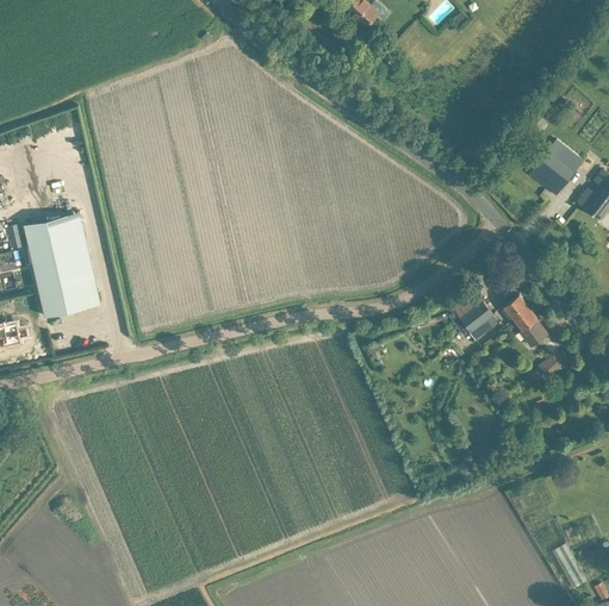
[(350,17),(364,29),(374,18),(381,24),(386,17),(387,14),(374,2),(371,6),(370,5),(368,6),(362,0),(348,0),(340,10),(349,18),(350,17)]
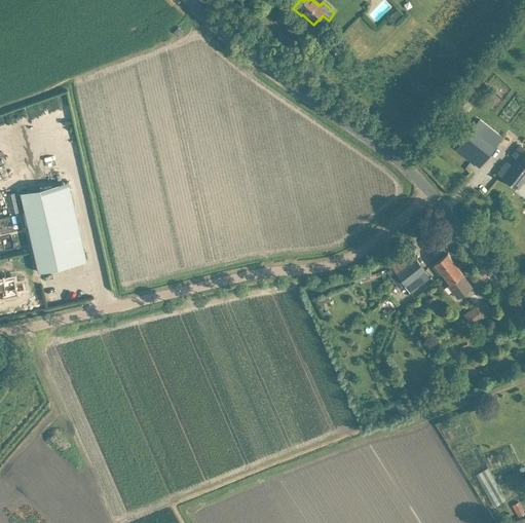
[(402,27),(408,17),(400,13),(395,23),(402,27)]
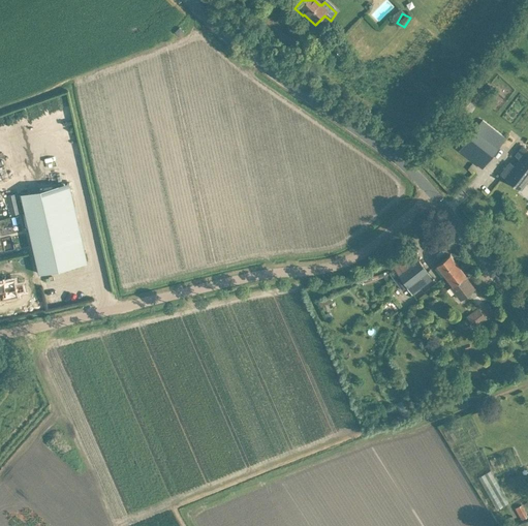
[(175,34),(179,38),(183,34),(179,30),(175,34)]
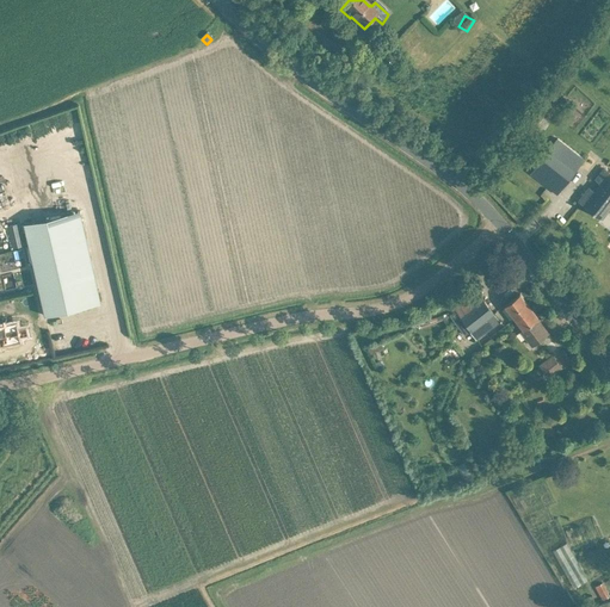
[(375,66),(388,51),(380,43),(365,56),(375,66)]
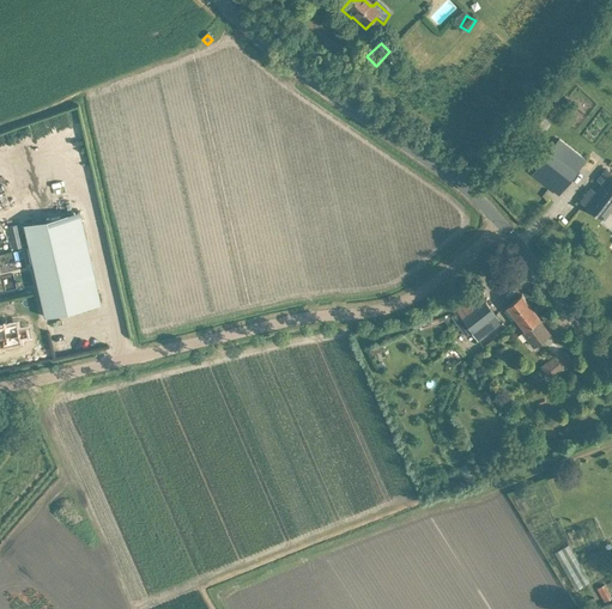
[(531,177),(558,198),(586,163),(558,142),(531,177)]
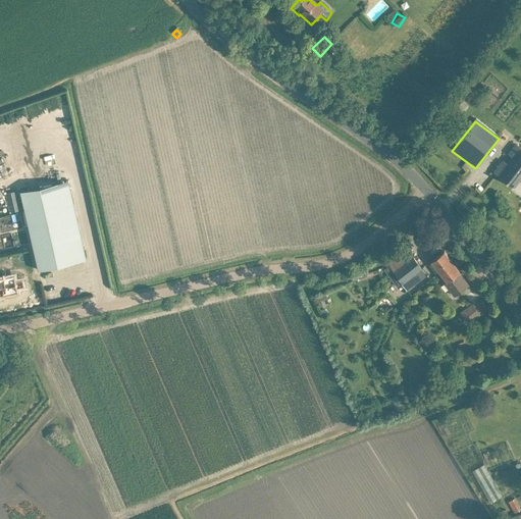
[(507,166),(503,163),(495,174),(513,189),(520,176),(520,151),(516,148),(509,156),(512,159),(507,166)]
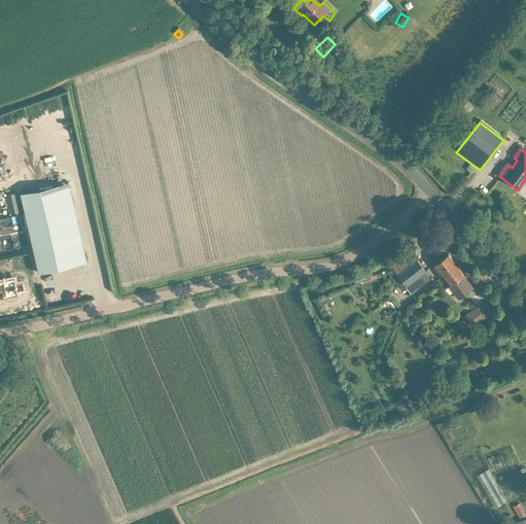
[(38,275),(86,264),(69,184),(21,196),(38,275)]
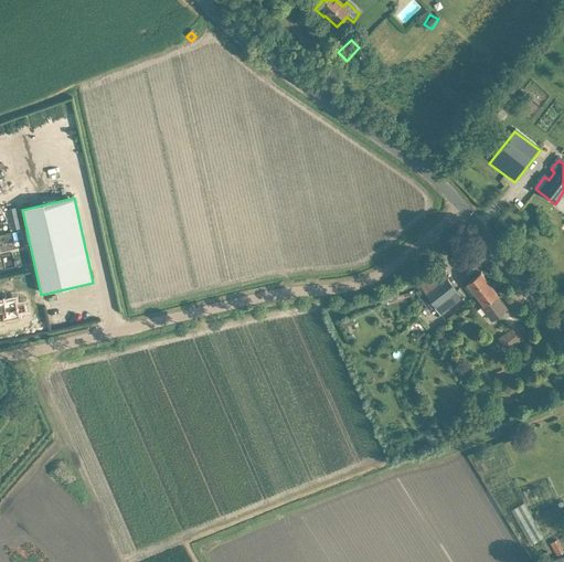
[(414,273),(404,281),(410,287),(418,278),(414,273)]
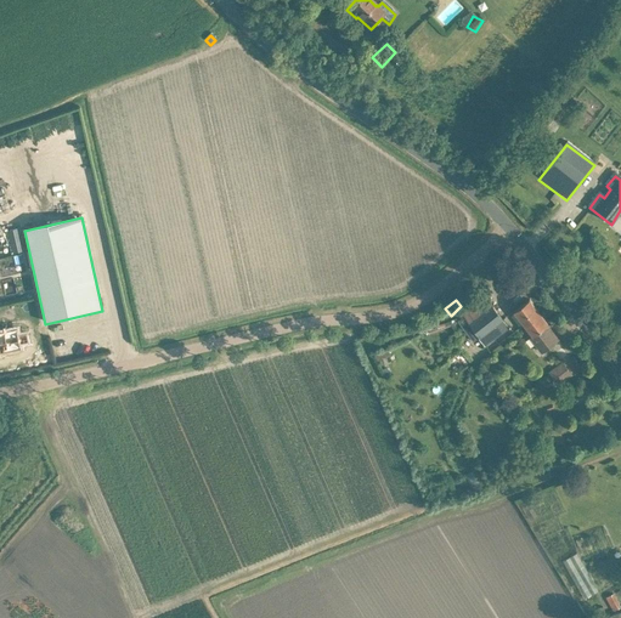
[(467,324),(461,329),(473,345),(479,340),(490,332),(496,339),(508,330),(502,323),(485,300),(462,318),(467,324)]
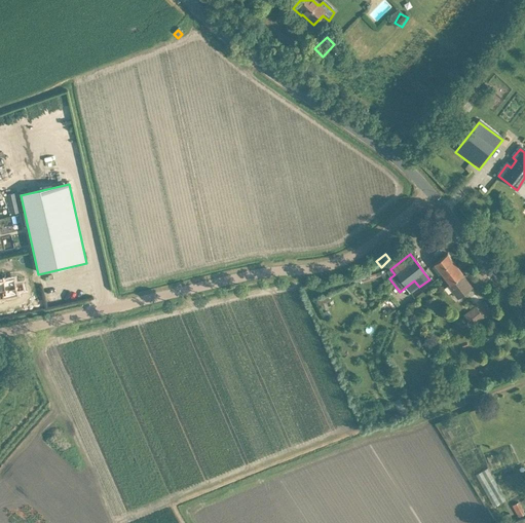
[(440,273),(443,278),(448,274),(456,268),(447,256),(434,265),(440,273)]
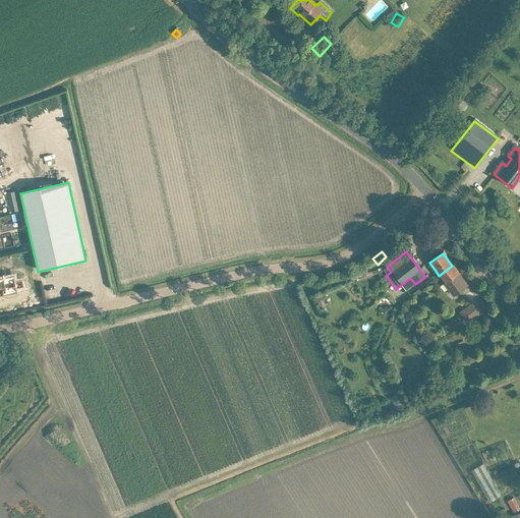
[(444,272),(439,276),(445,283),(443,285),(453,297),(466,287),(460,278),(459,279),(456,275),(458,274),(452,266),(444,272)]
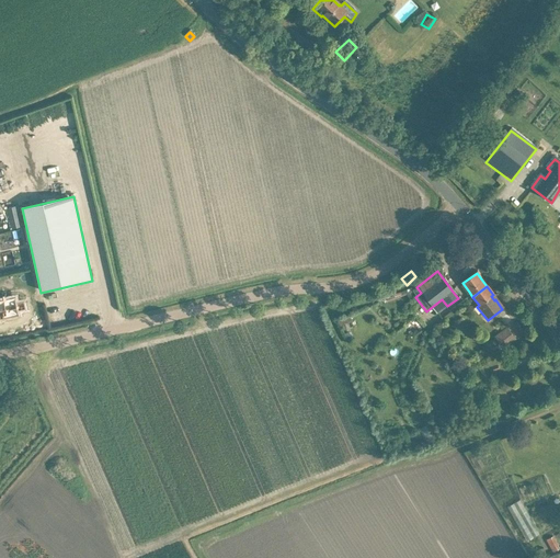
[(21,297),(0,302),(0,322),(7,321),(6,320),(24,316),(24,311),(31,310),(29,302),(22,304),(21,297)]
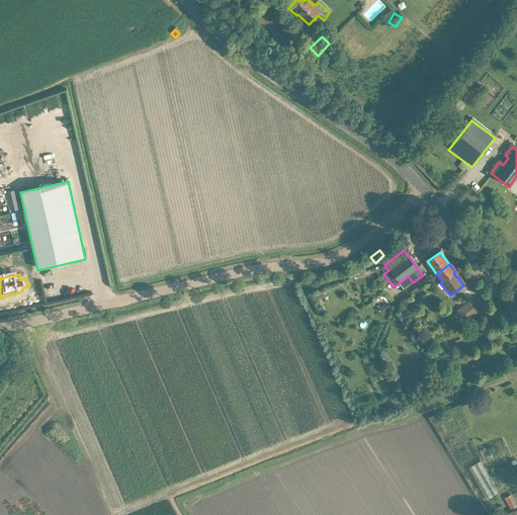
[(476,315),(468,306),(457,314),(464,323),(476,315)]
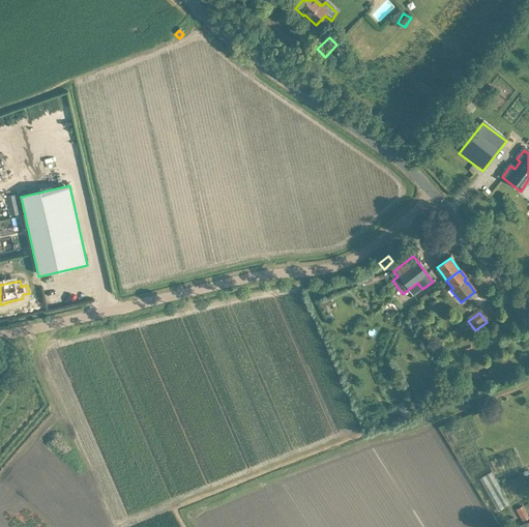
[(398,410),(406,423),(415,418),(407,404),(398,410)]
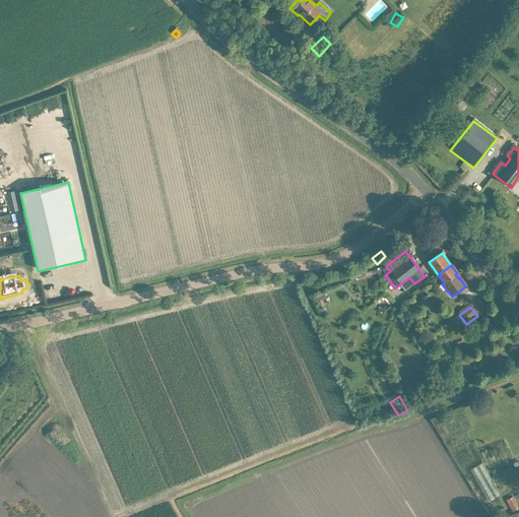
[(488,502),(499,496),(480,464),(469,470),(488,502)]
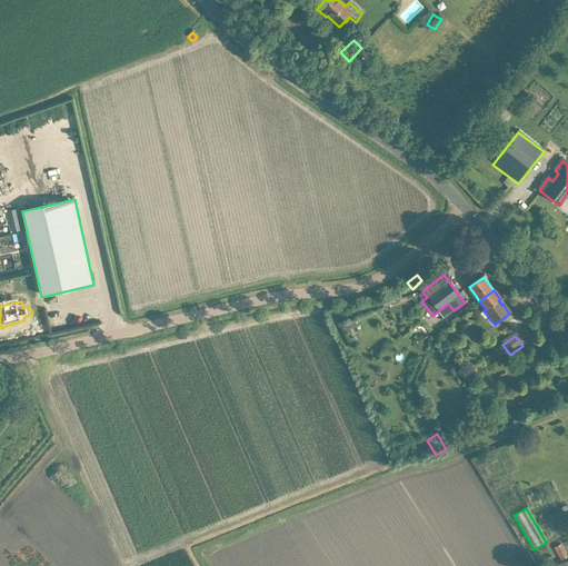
[(561,533),(567,529),(567,525),(566,519),(558,523),(561,533)]
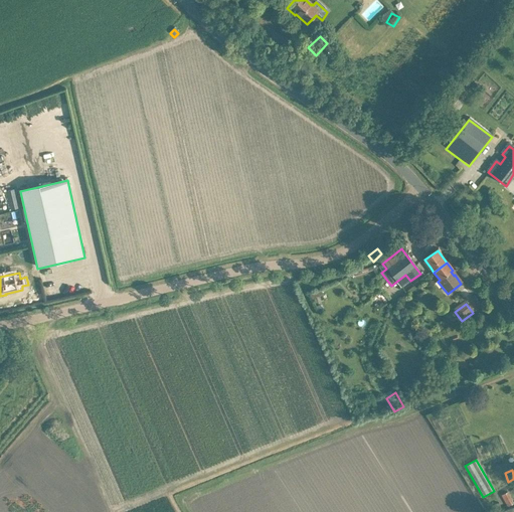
[(500,497),(507,509),(513,505),(506,494),(500,497)]
